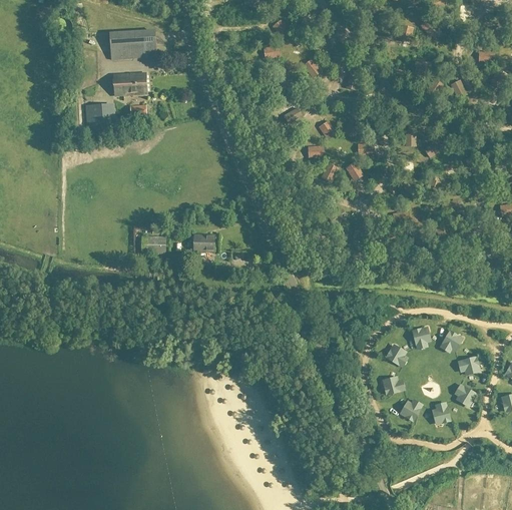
[(426,0),(428,9),(440,6),(438,0),(426,0)]
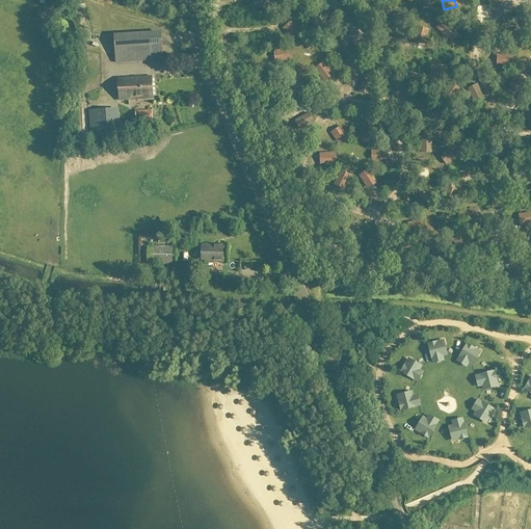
[(410,19),(407,9),(395,12),(398,23),(410,19)]
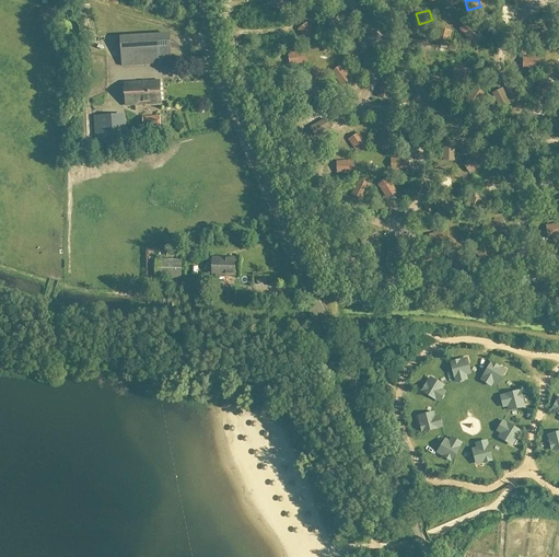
[(475,27),(466,19),(458,26),(468,36),(475,27)]
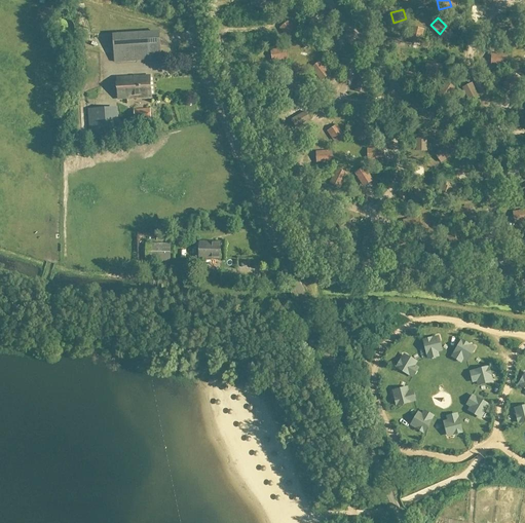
[(309,20),(305,31),(314,35),(320,24),(309,20)]
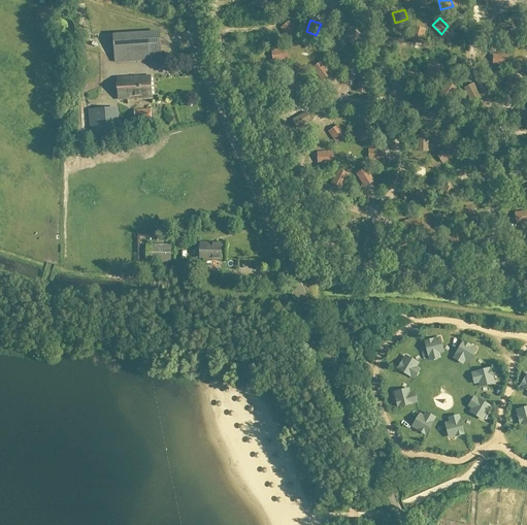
[(297,32),(290,22),(282,29),(289,38),(297,32)]
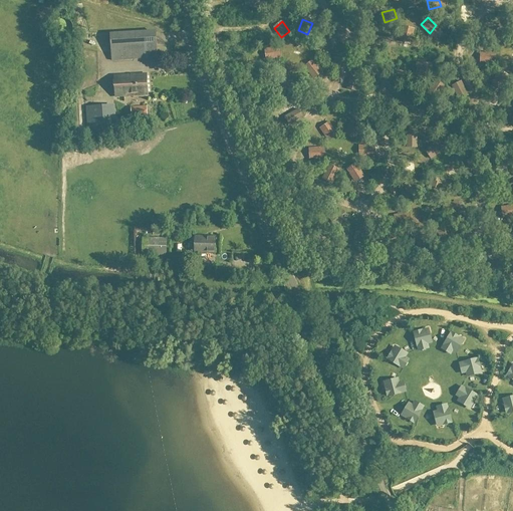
[(412,27),(403,24),(400,36),(410,38),(412,27)]
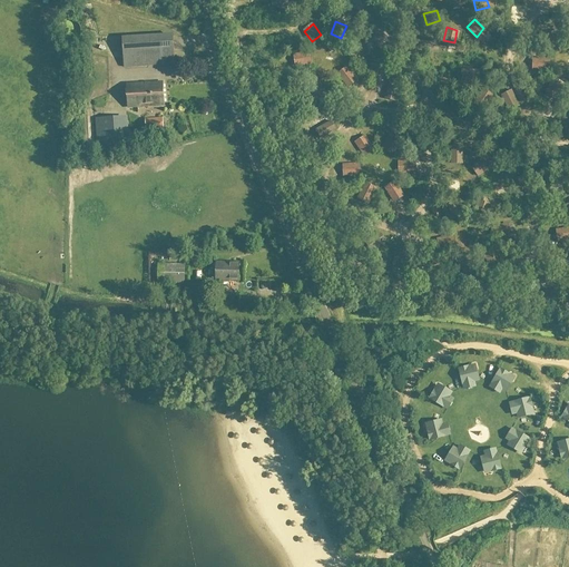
[(547,37),(553,49),(563,44),(557,31),(547,37)]
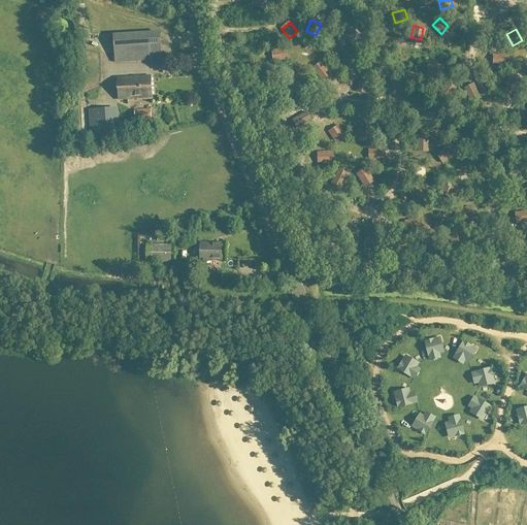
[(113,60),(160,57),(159,31),(112,34),(113,60)]
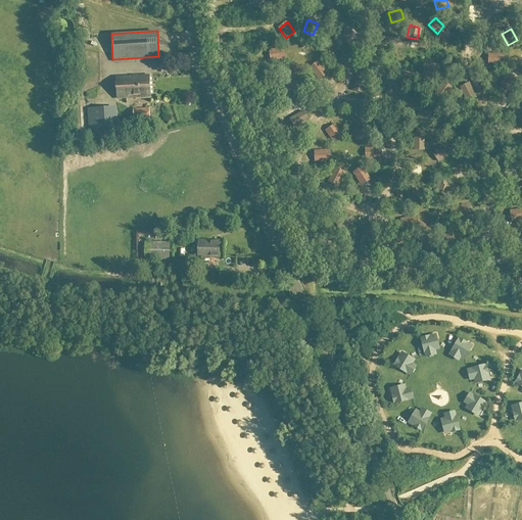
[(320,51),(332,50),(331,40),(319,42),(320,51)]
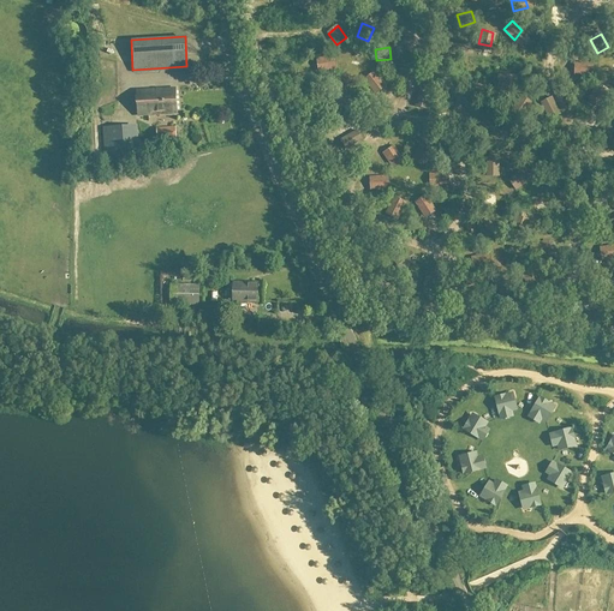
[(333,54),(319,57),(320,69),(334,66),(333,54)]
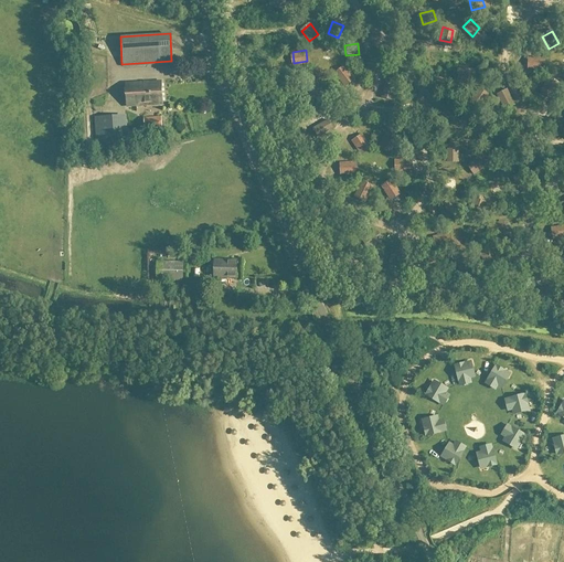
[(530,67),(543,67),(543,56),(530,56),(530,67)]
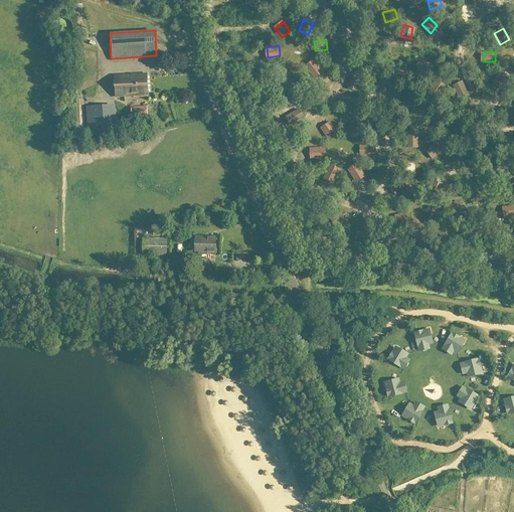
[(303,65),(311,74),(319,68),(311,58),(303,65)]
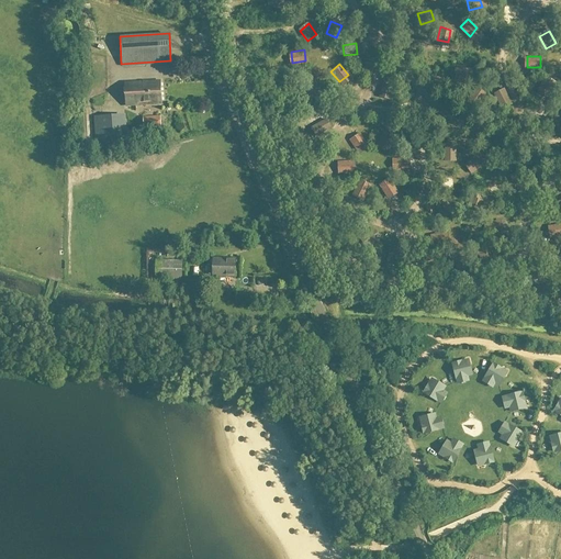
[(457,67),(457,78),(471,78),(471,67),(457,67)]
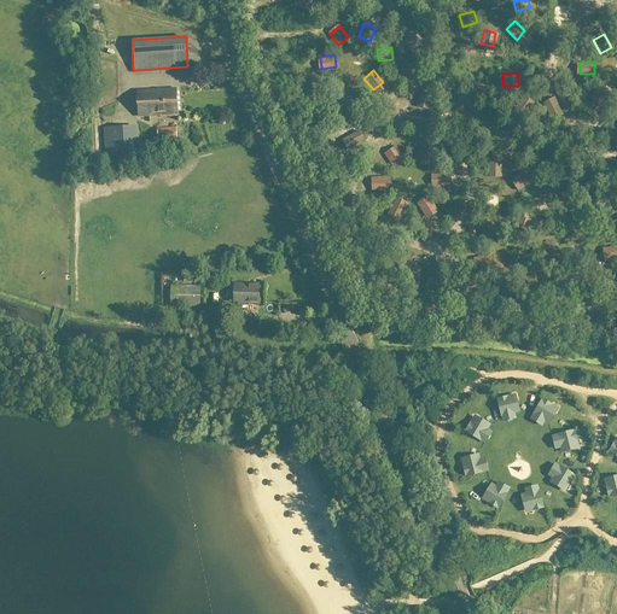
[(342,75),(336,88),(348,93),(353,79),(342,75)]
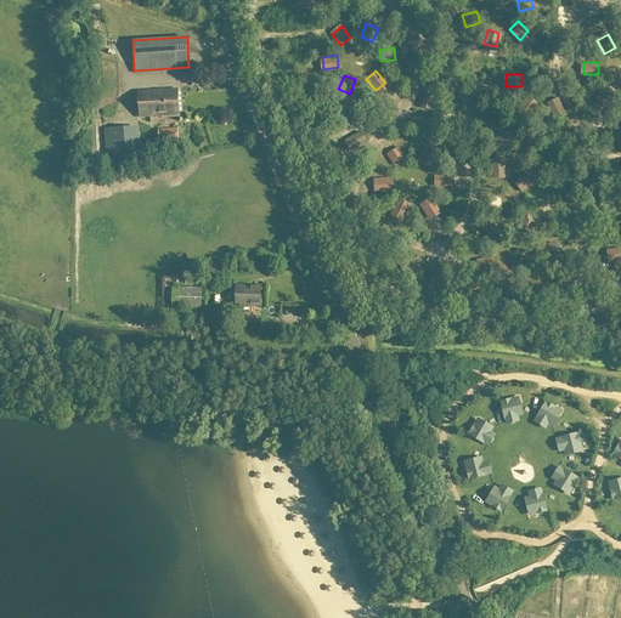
[(614,89),(604,83),(596,96),(607,102),(614,89)]
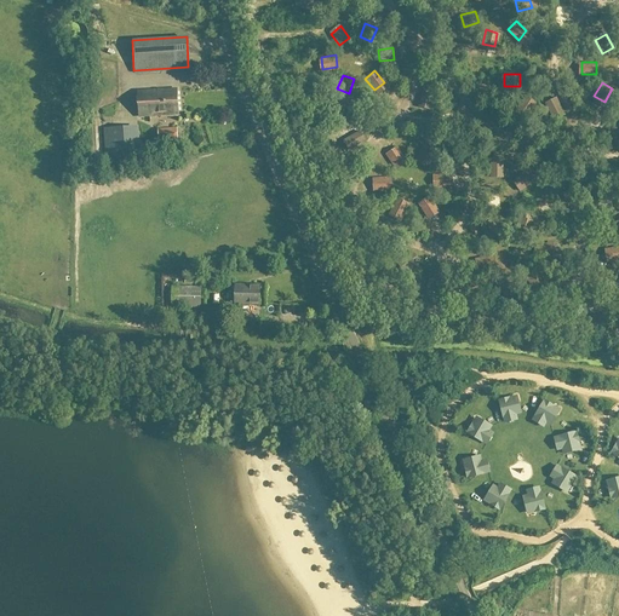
[(177,111),(176,87),(137,90),(138,114),(177,111)]
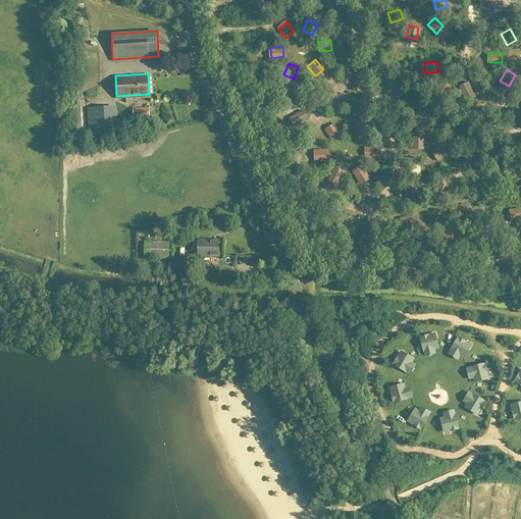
[(354,76),(351,89),(361,91),(364,79),(354,76)]
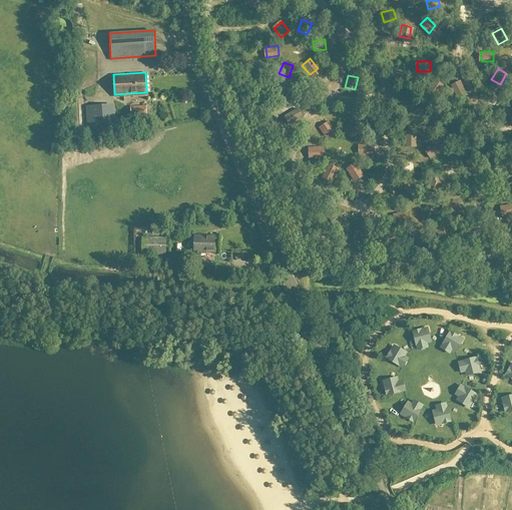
[(435,94),(442,84),(434,78),(427,89),(435,94)]
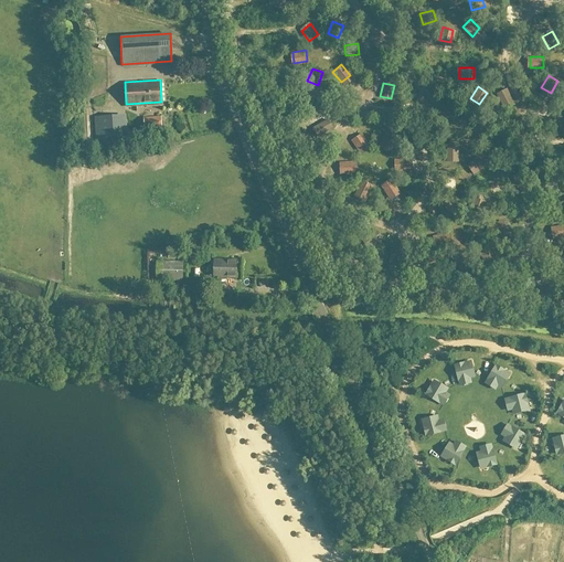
[(511,99),(506,87),(496,93),(501,105),(511,99)]
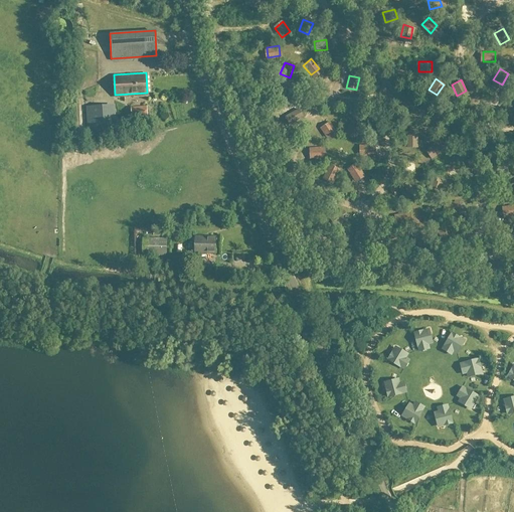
[(109,128),(107,103),(86,105),(87,129),(109,128)]
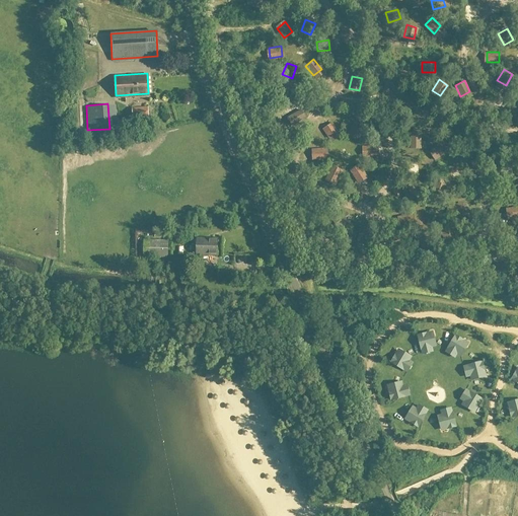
[(147,114),(146,105),(131,106),(131,115),(147,114)]
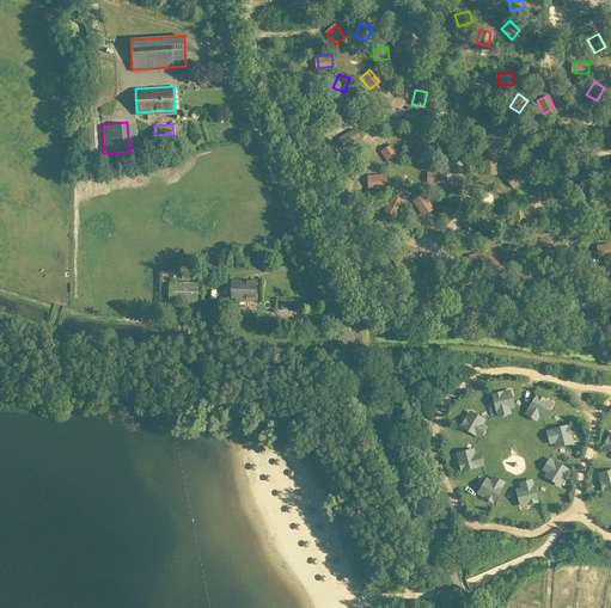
[(353,128),(341,135),(347,146),(359,139),(353,128)]
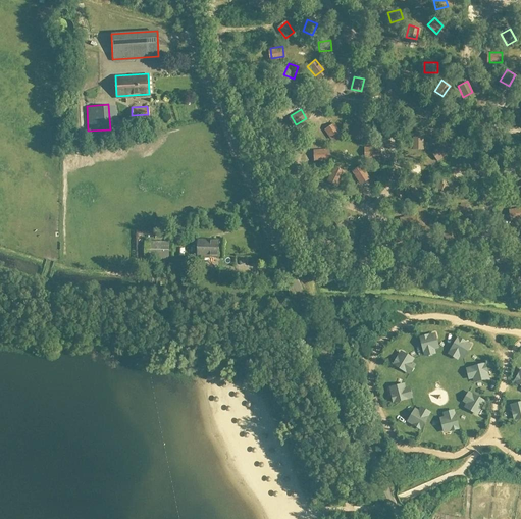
[(355,123),(350,135),(359,139),(364,127),(355,123)]
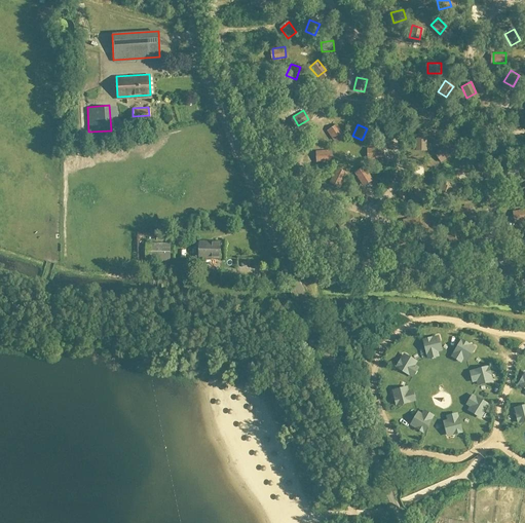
[(343,136),(337,125),(328,131),(335,142),(343,136)]
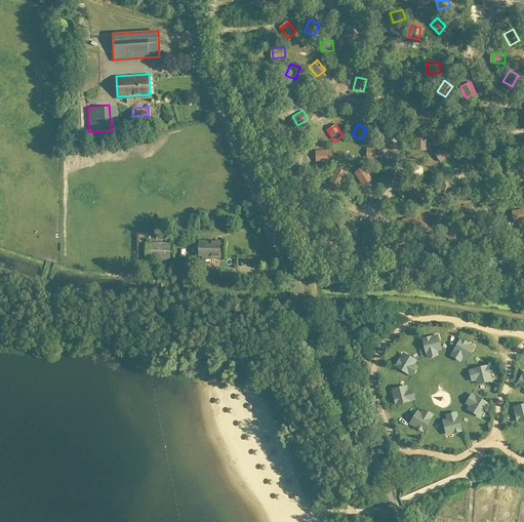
[(414,136),(414,149),(425,149),(425,136),(414,136)]
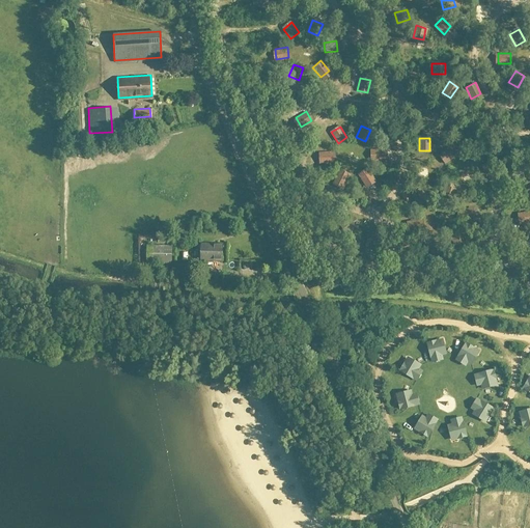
[(449,147),(438,155),(444,163),(454,156),(449,147)]
